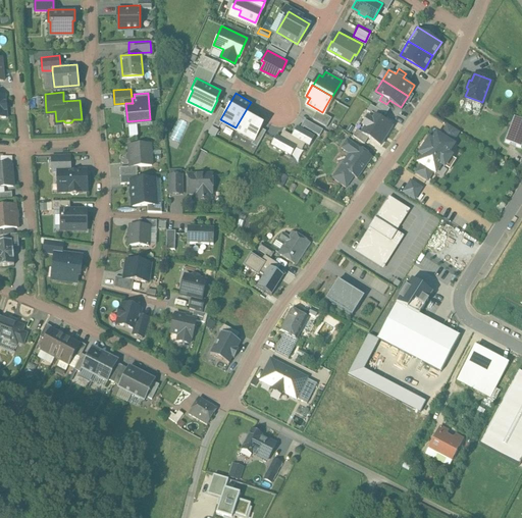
[(482,102),(465,96),(462,104),(479,110),(482,102)]
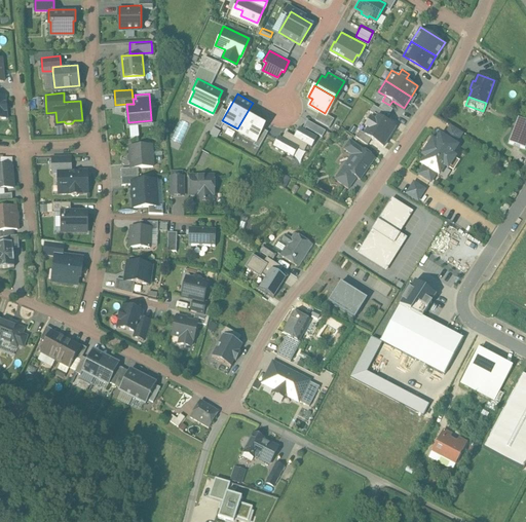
[(248,111),(237,128),(256,139),(266,121),(248,111)]
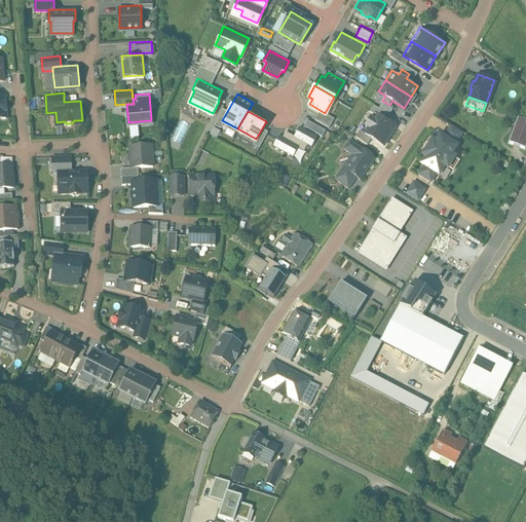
[(364,132),(384,144),(396,124),(373,111),(365,123),(368,125),(364,132)]
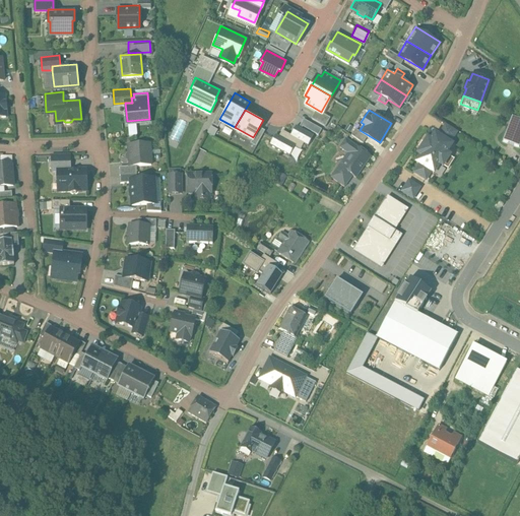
[(169,134),(178,138),(187,118),(179,114),(169,134)]
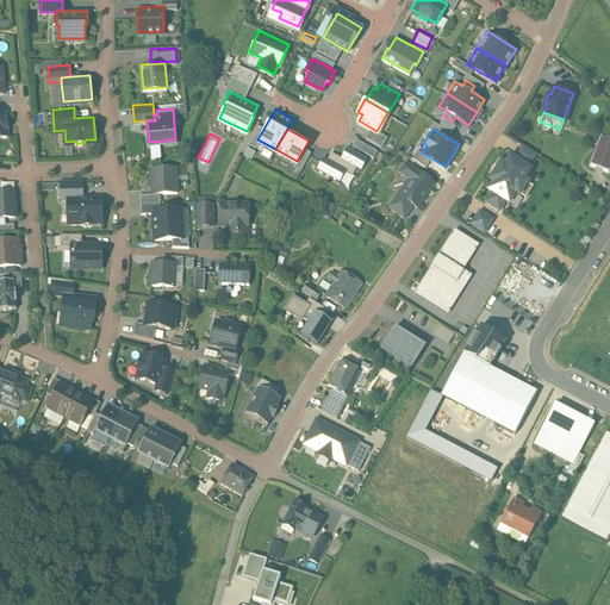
[(609,136),(601,133),(590,162),(609,169),(609,164),(609,136)]
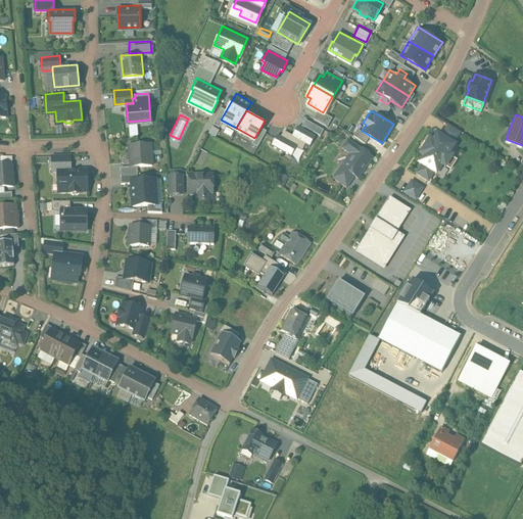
[(321,133),(324,126),(305,115),(301,123),(321,133)]
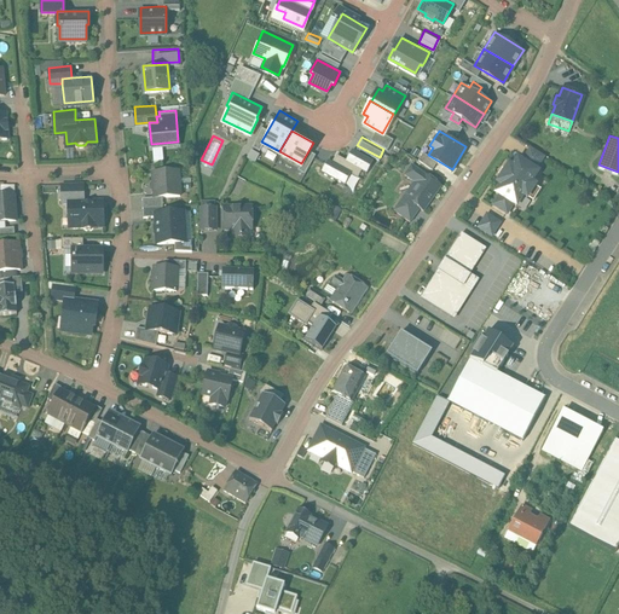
[(247,154),(255,158),(259,150),(252,146),(247,154)]
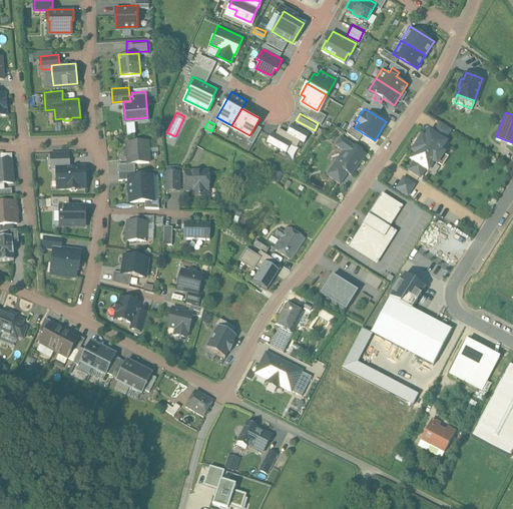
[(310,131),(292,121),(287,130),(279,126),(276,132),(272,130),(267,140),(286,151),(291,141),(297,144),(300,139),(304,141),(310,131)]
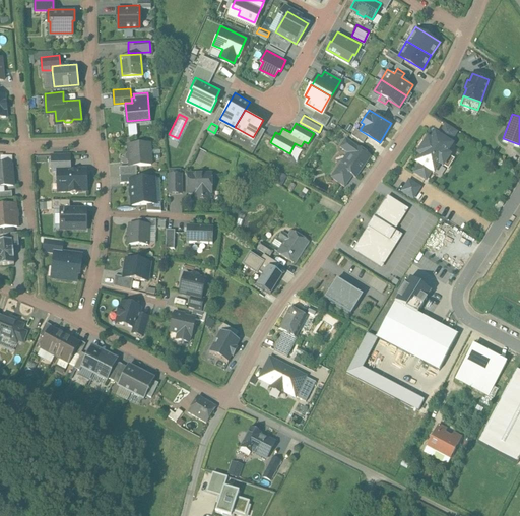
[(439,133),(450,140),(457,130),(446,123),(439,133)]
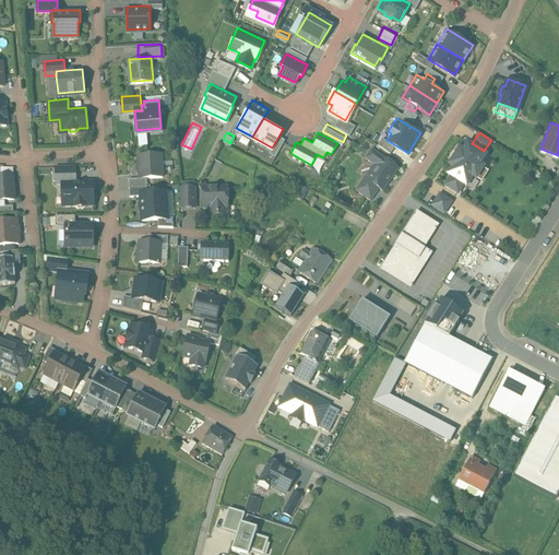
[(484,151),(472,143),(467,141),(463,149),(460,146),(450,163),(452,165),(448,173),(451,174),(464,182),(466,184),(473,174),(476,177),(484,165),(480,163),(486,153),(484,151)]
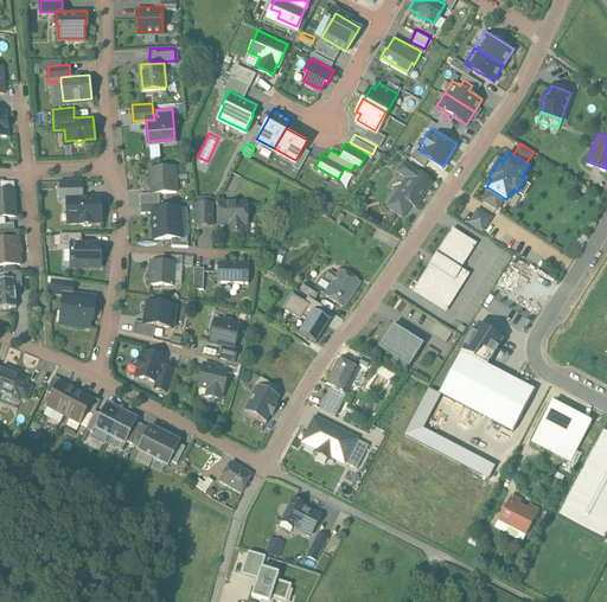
[(406,175),(409,178),(416,168),(403,159),(397,170),(406,175)]
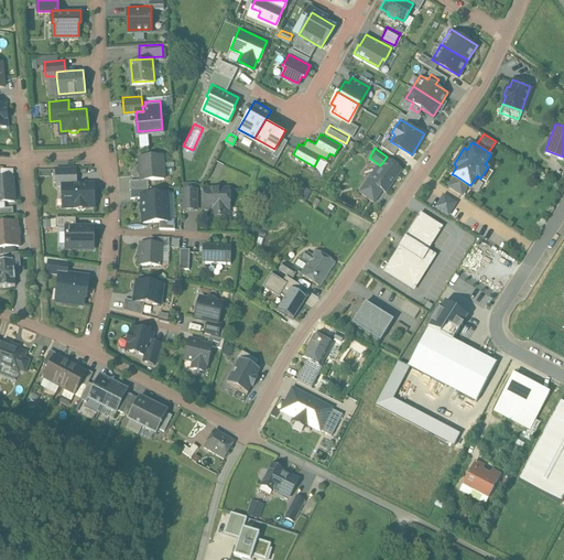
[(162,152),(139,154),(141,176),(148,176),(164,175),(162,152)]
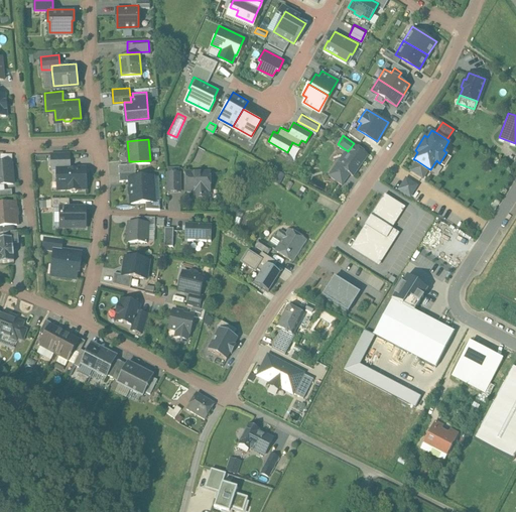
[(340,163),(350,171),(354,174),(368,153),(354,143),(348,151),(340,163)]
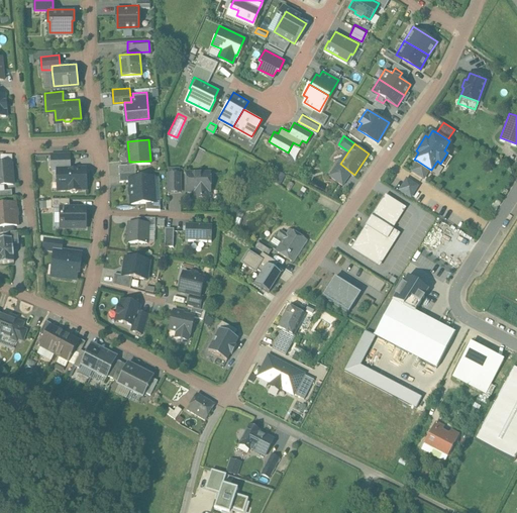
[(348,151),(345,149),(329,174),(342,184),(350,172),(340,164),(348,151)]
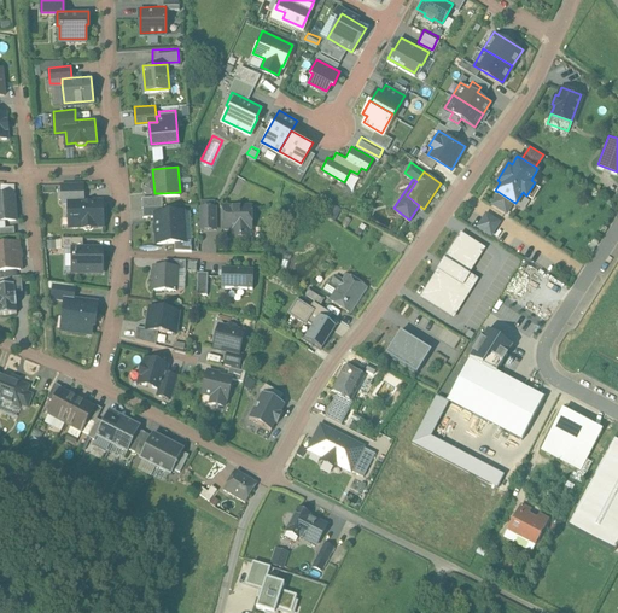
[(82,181),(62,181),(62,199),(68,199),(83,198),(82,181)]
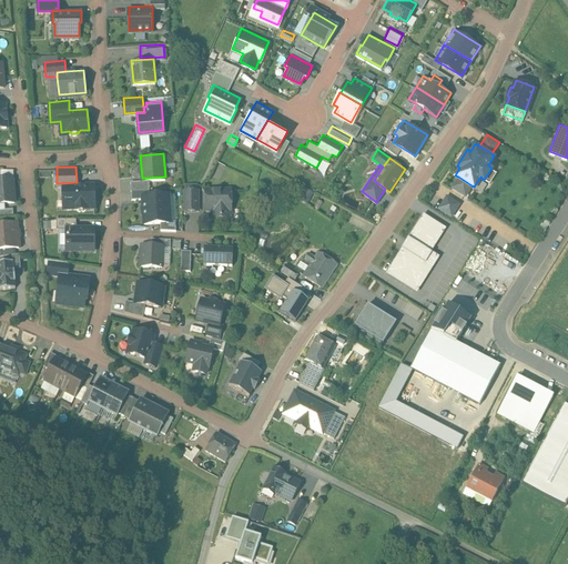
[(472,185),(458,177),(453,185),(465,194),(472,185)]
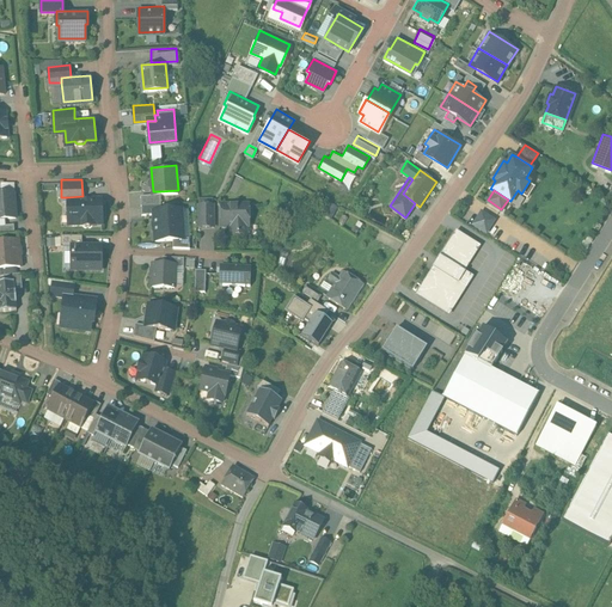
[(13,191),(0,191),(0,214),(16,214),(13,191)]
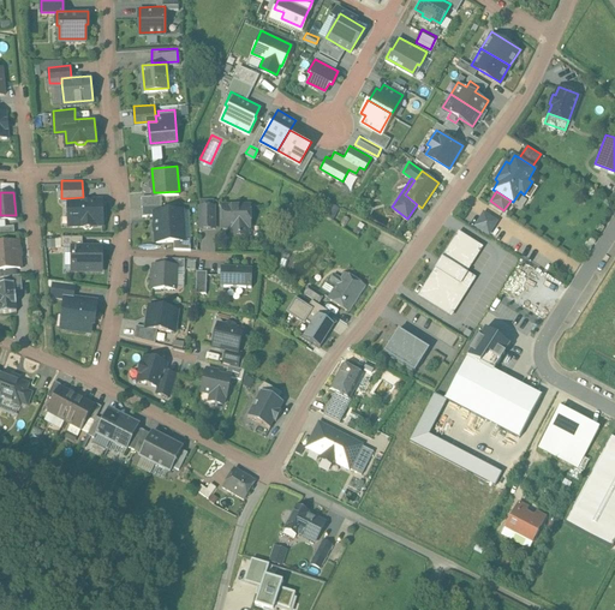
[(154,192),(141,193),(142,203),(161,202),(162,202),(161,192),(154,192)]
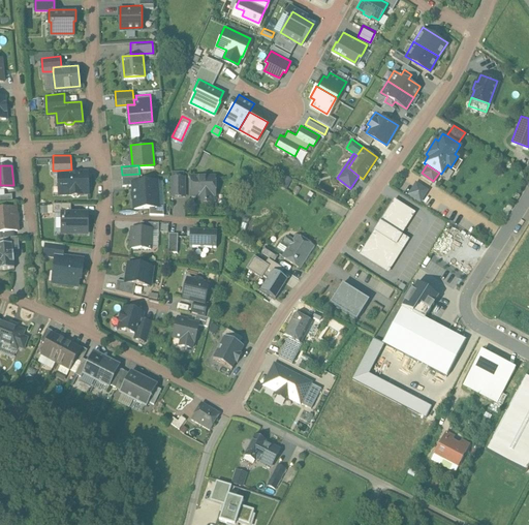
[(71,170),(58,171),(59,191),(71,190),(73,192),(78,192),(80,190),(88,190),(88,170),(71,170)]
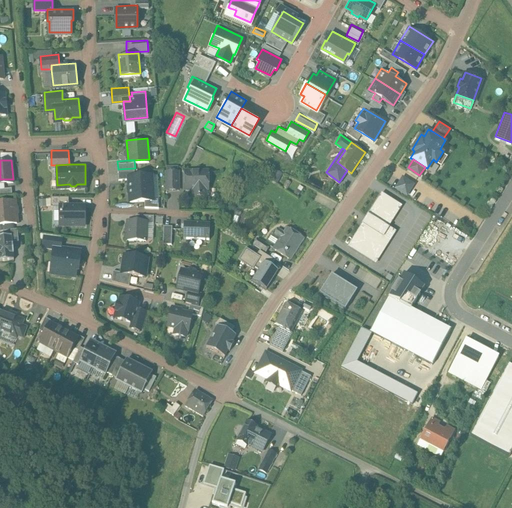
[(134,168),(118,169),(118,177),(128,176),(128,175),(134,174),(134,168)]
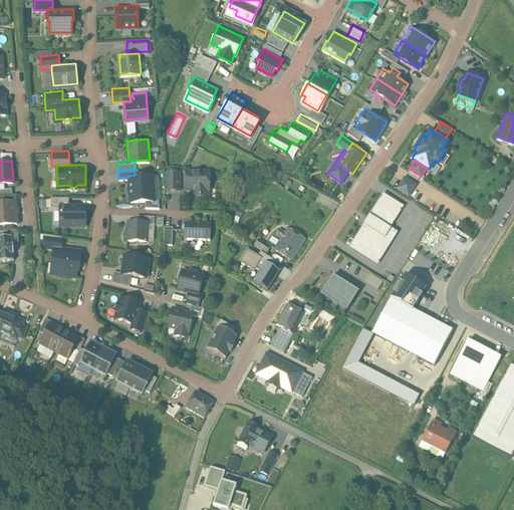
[(208,169),(186,170),(187,187),(194,187),(195,194),(206,194),(206,187),(209,187),(208,169)]
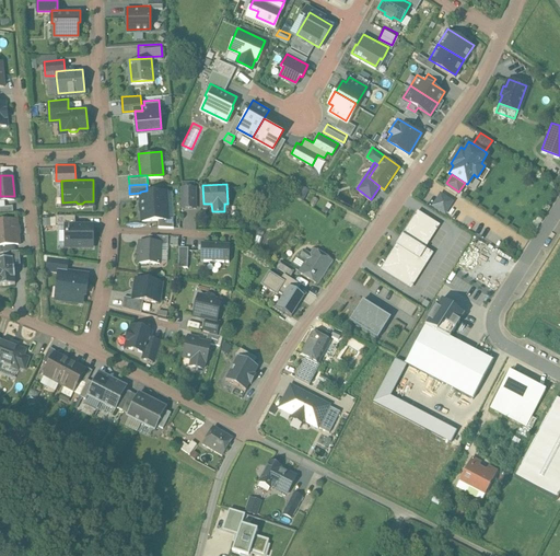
[(195,185),(182,185),(182,205),(195,205),(195,185)]
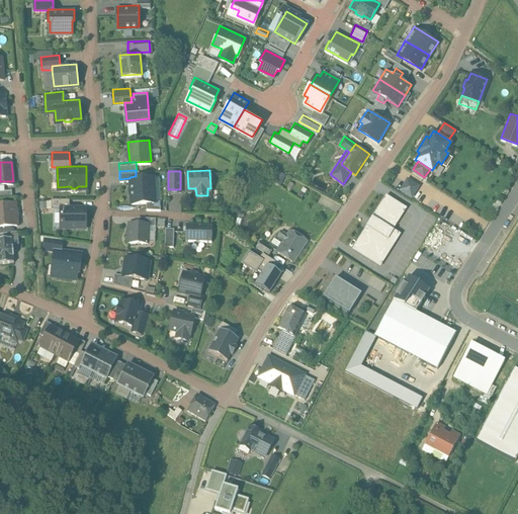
[(136,176),(130,177),(130,178),(132,200),(146,200),(155,199),(154,175),(136,176)]
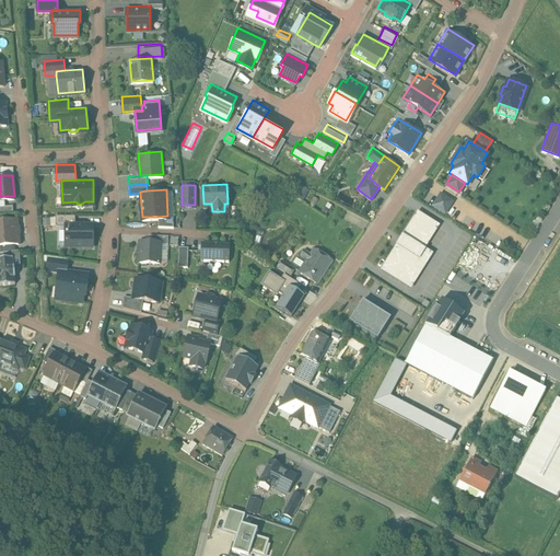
[(441,192),(432,204),(444,211),(453,199),(441,192)]
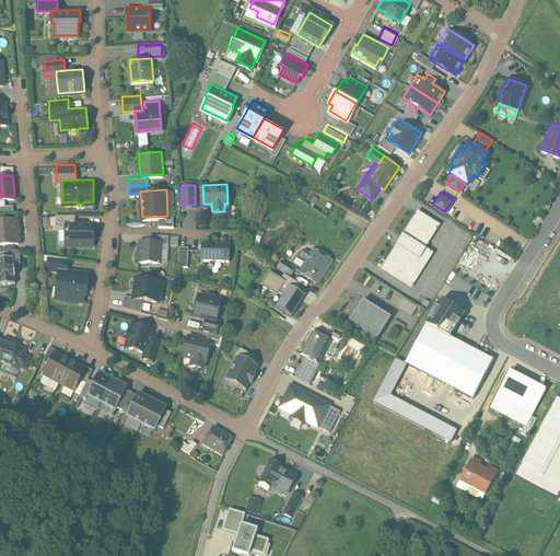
[(76,212),(56,212),(56,222),(66,222),(76,222),(76,212)]
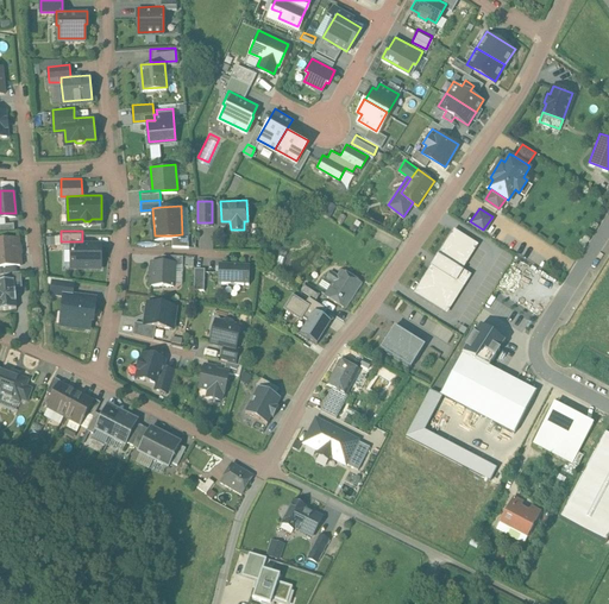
[(453,231),(415,291),(447,312),(470,276),(462,271),(477,245),(453,231)]
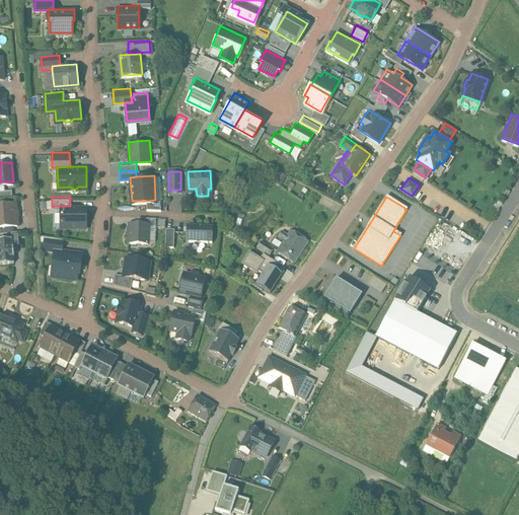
[(160,199),(155,200),(146,201),(146,207),(160,208),(160,199)]
